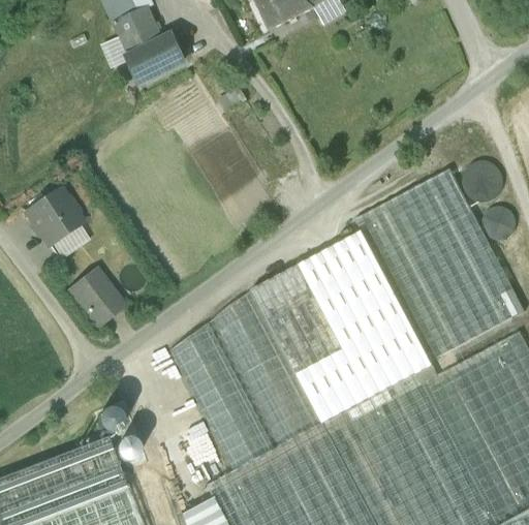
[(133,11),(128,0),(103,0),(113,21),(133,11)]
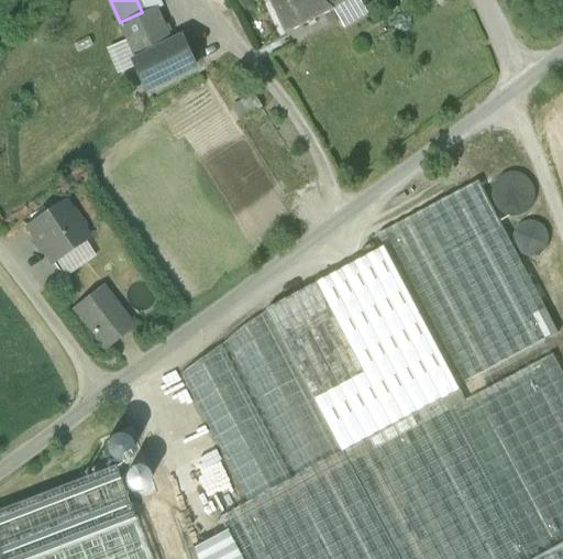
[(272,0),(287,29),(333,6),(342,0),(272,0)]
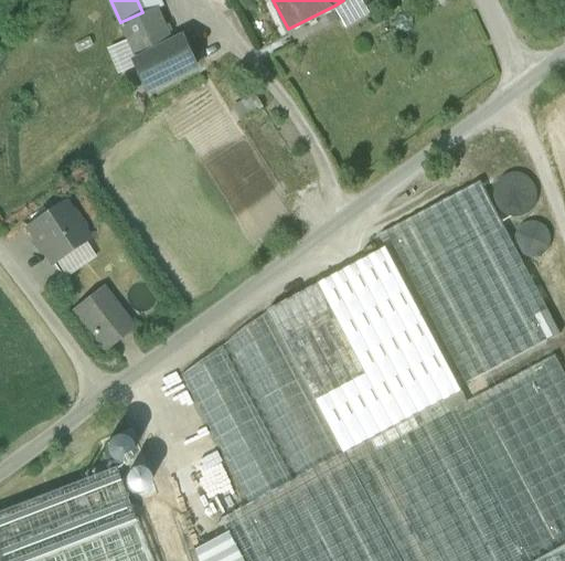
[(173,42),(158,6),(142,12),(120,22),(137,59),(136,60),(148,88),(195,64),(183,36),(181,38),(181,39),(173,42)]
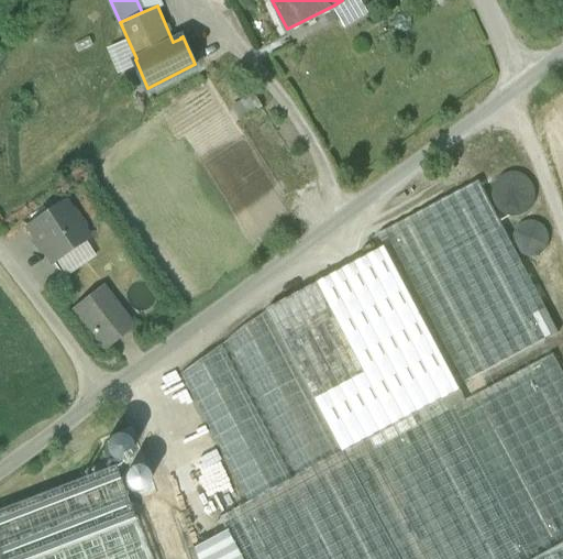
[(533,200),(536,192),(533,184),(529,176),(521,172),(512,170),(505,172),(497,176),(493,184),(490,193),(493,200),(498,208),(505,212),(514,214),(521,212),(529,207),(533,200)]
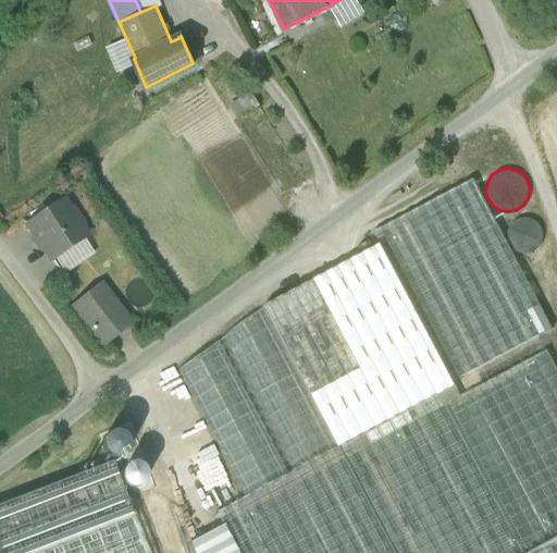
[(460,394),(453,379),(552,326),(473,176),(374,229),(381,243),(263,305),(222,335),(293,468),(288,471),(218,339),(176,368),(244,494),(215,510),(238,552),(556,552),(556,367),(547,348),(460,394)]
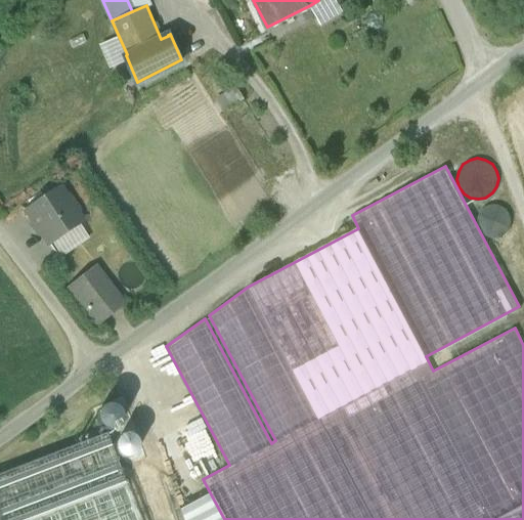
[(58,187),(25,210),(46,243),(81,220),(76,213),(77,209),(68,195),(63,195),(58,187)]
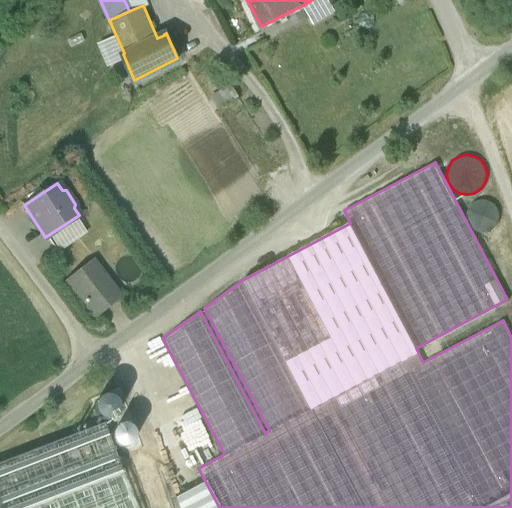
[(498,220),(499,214),(497,208),(494,203),(488,199),(482,198),(476,199),(471,203),(467,208),(466,214),(467,221),(471,226),(476,230),(483,231),(489,229),(494,226),(498,220)]
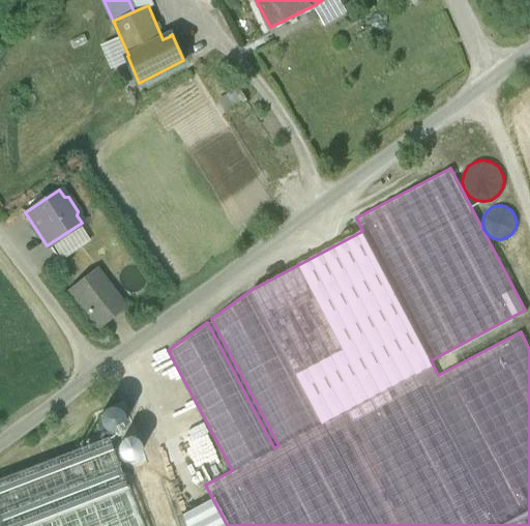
[(123,305),(95,269),(68,290),(97,326),(123,305)]
